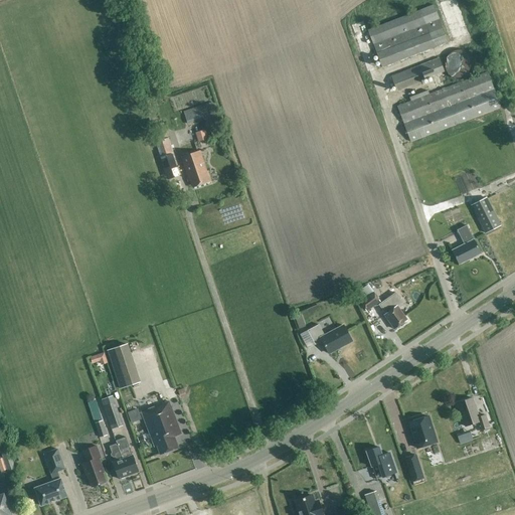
[(381,68),(447,42),(433,6),(367,32),(381,68)]
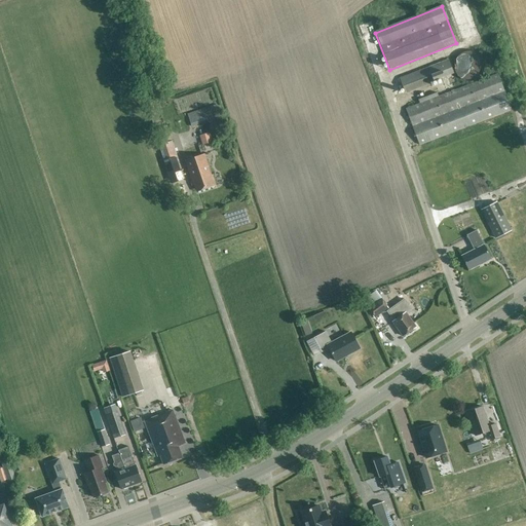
[(463,81),(464,81),(467,82),(470,82),(472,82),(475,81),(477,80),(479,79),(481,77),(482,75),(483,73),(484,71),(485,69),(485,66),(485,64),(484,62),(483,60),(482,58),(480,55),(478,53),(476,52),(474,51),(472,51),(470,50),(466,51),(464,51),(462,52),(460,53),(458,55),(456,58),(455,60),(454,62),(454,64),(453,67),(454,69),(454,71),(455,73),(456,75),(457,77),(459,78),(461,80),(463,81)]
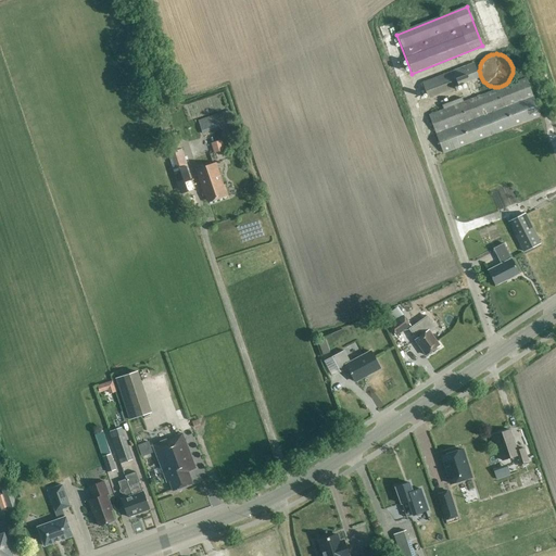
[(429,98),(479,78),(472,63),(424,84),(429,98)]
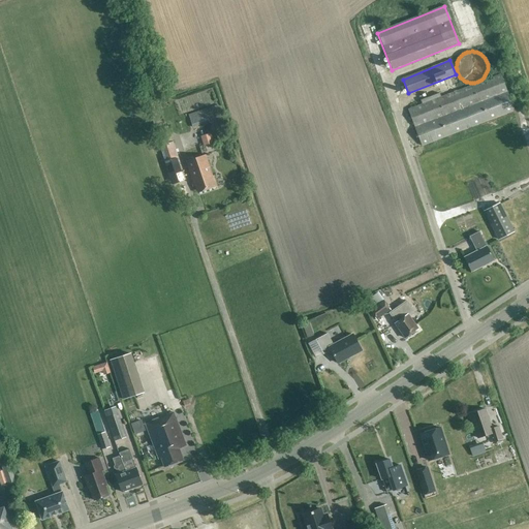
[(441,97),(422,104),(409,110),(423,146),(515,110),(501,73),(469,86),(457,91),(441,97)]
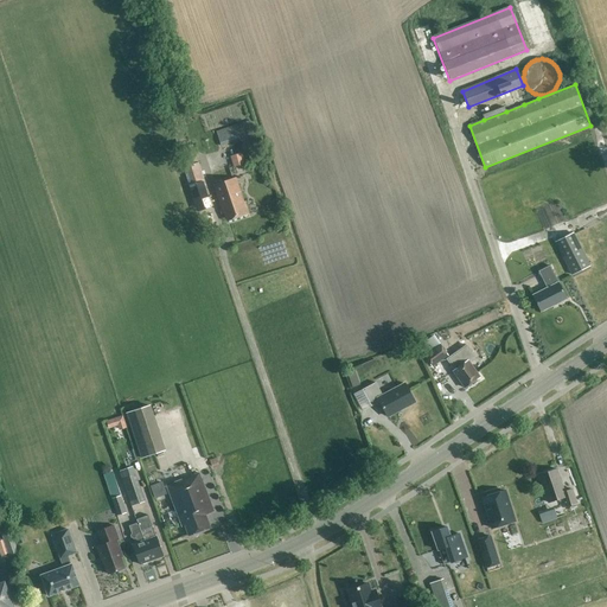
[(536,94),(535,94),(523,97),(524,104),(538,98),(536,94)]
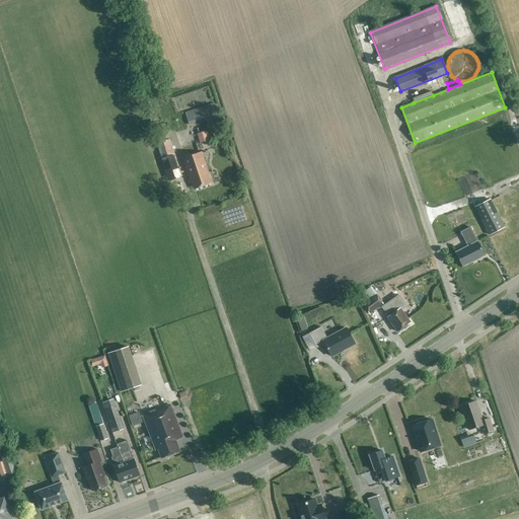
[(414,102),(433,95),(431,91),(413,98),(414,102)]
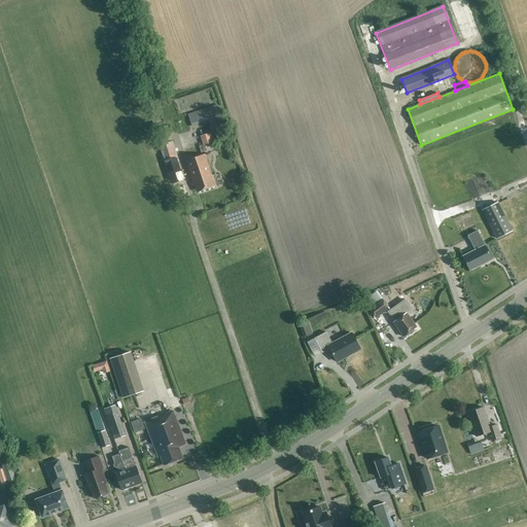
[(188,114),(192,128),(209,123),(208,119),(220,115),(217,105),(188,114)]
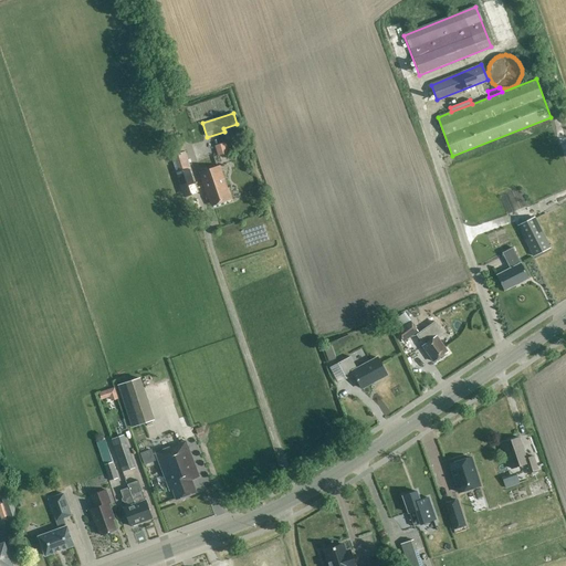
[(185,150),(179,135),(168,138),(174,155),(185,150)]
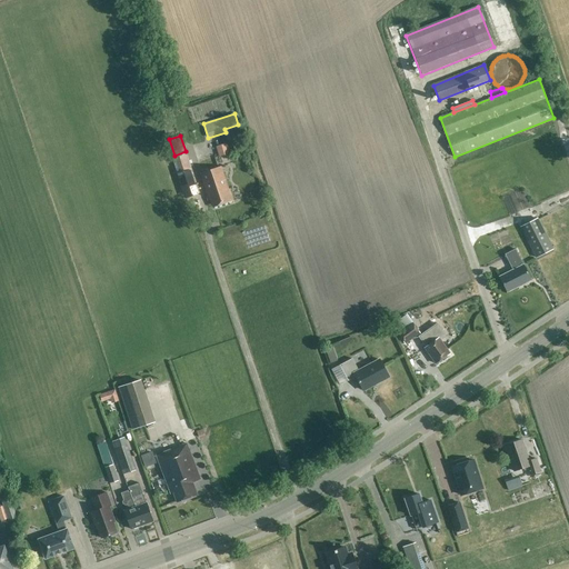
[(227,140),(229,151),(240,149),(238,137),(227,140)]
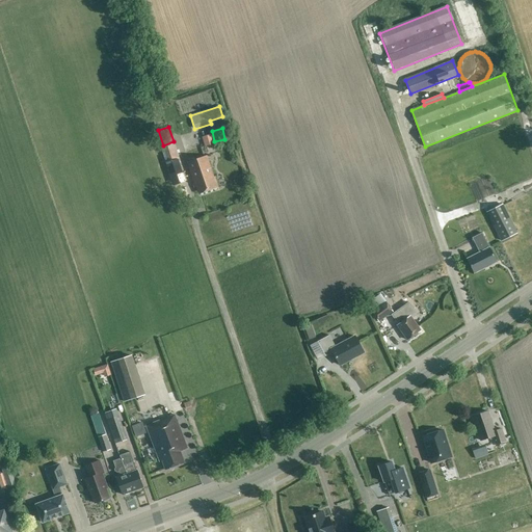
[(160,148),(173,186),(186,181),(174,142),(160,148)]
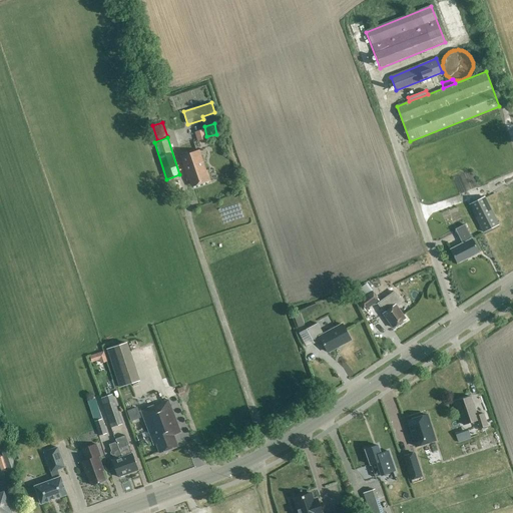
[(191,187),(210,181),(207,170),(205,171),(199,150),(180,156),(187,177),(188,177),(191,187)]
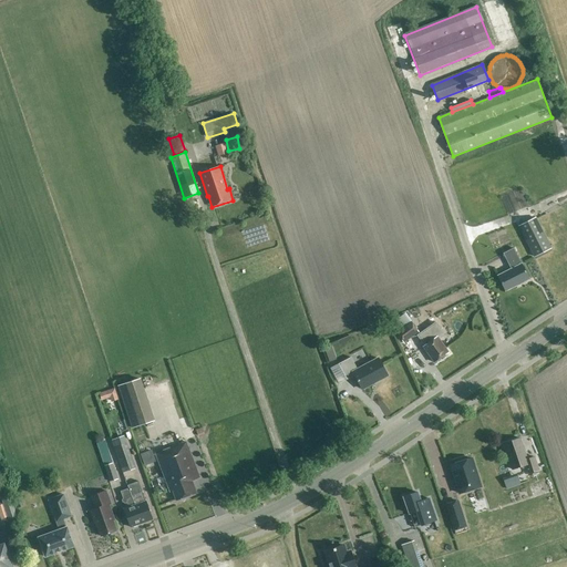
[(500,182),(503,189),(509,187),(506,178),(500,182)]
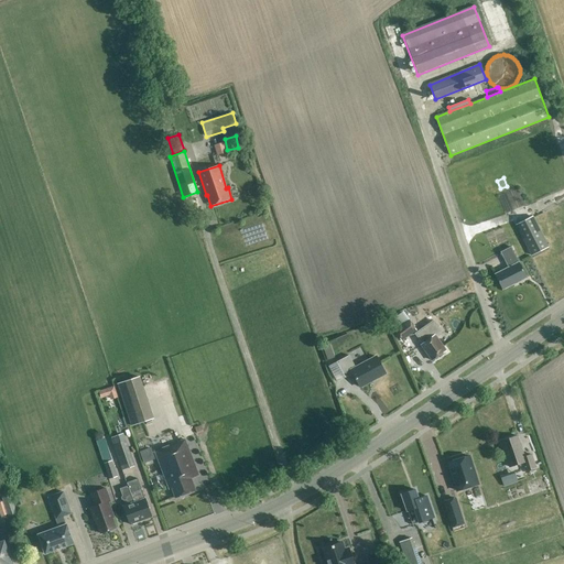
[(470,218),(476,216),(470,204),(465,206),(470,218)]
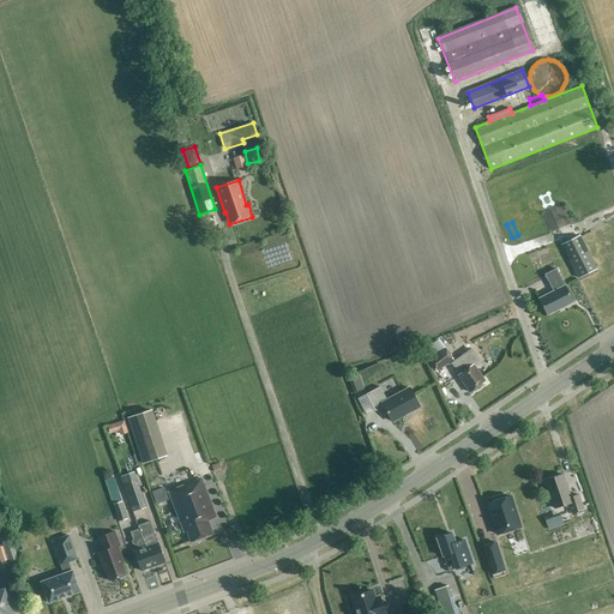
[(581,236),(563,246),(561,247),(578,281),(599,271),(581,236)]
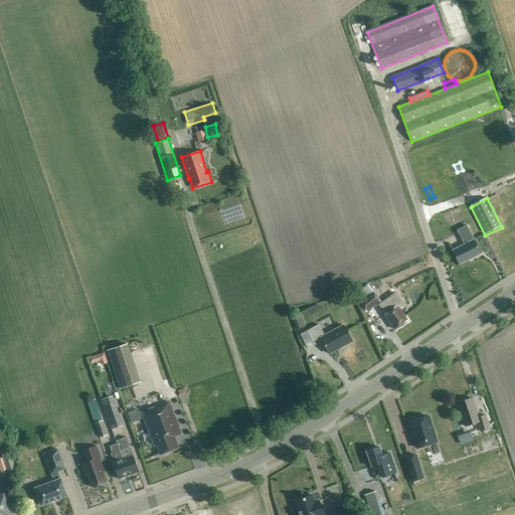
[(459,265),(481,253),(474,240),(467,225),(457,230),(465,244),(453,250),(459,265)]
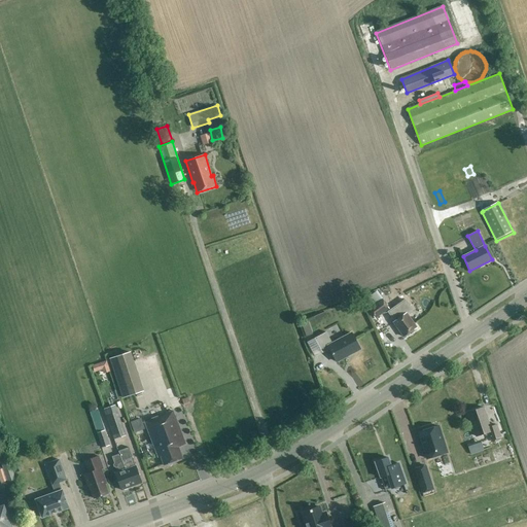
[(382,299),(378,302),(367,309),(376,319),(389,309),(382,299)]
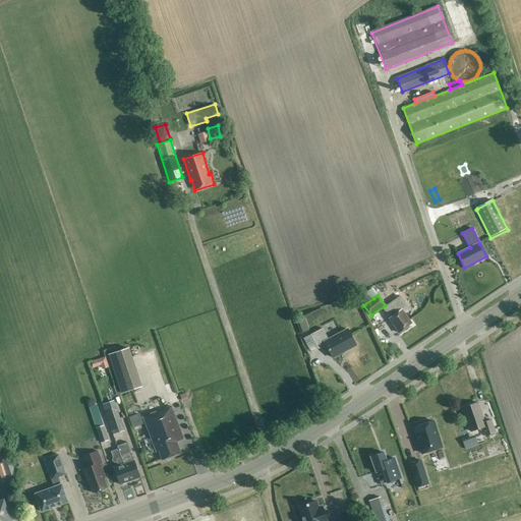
[(399,333),(412,325),(402,309),(400,310),(394,301),(384,308),(391,317),(389,319),(399,333)]
